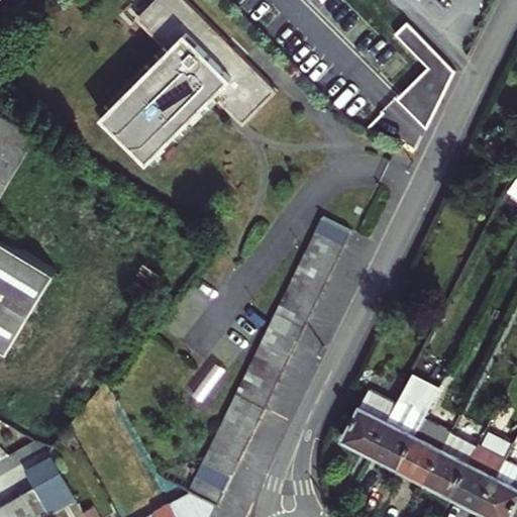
[(106,113),(104,116),(107,119),(114,125),(150,162),(152,160),(160,152),(178,133),(191,121),(202,110),(208,103),(215,96),(244,124),(279,90),(187,0),(156,0),(137,19),(165,45),(169,49),(165,54),(162,58),(154,65),(144,75),(131,88),(113,107),(106,113)]
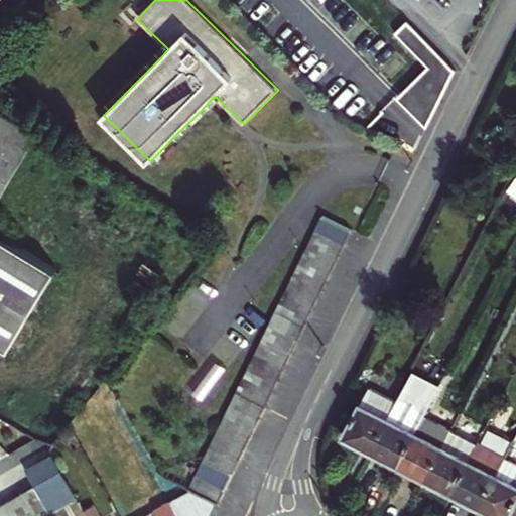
[(422,35),(409,21),(395,33),(428,68),(401,98),(414,111),(429,127),(458,71),(422,35)]
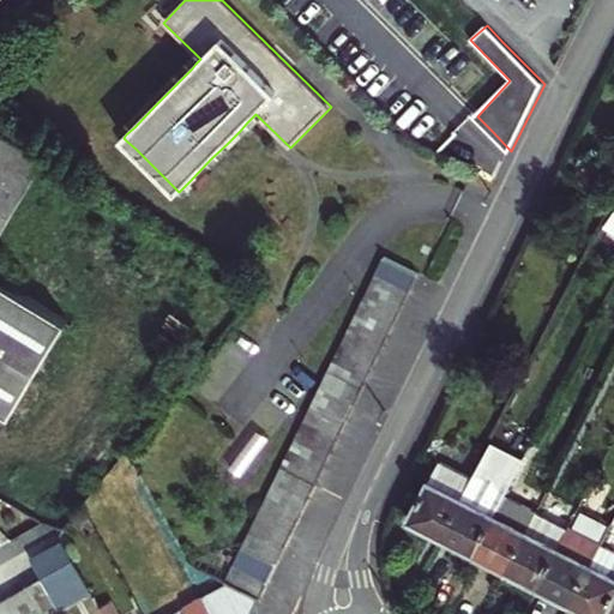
[(200,59),(196,54),(191,59),(196,64),(200,59)]
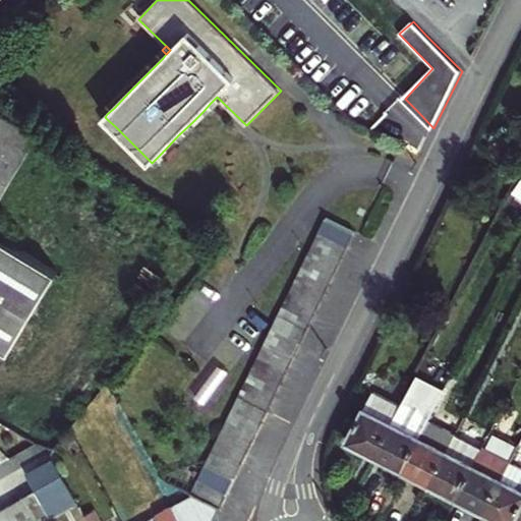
[(156,65),(163,58),(159,54),(152,60),(156,65)]
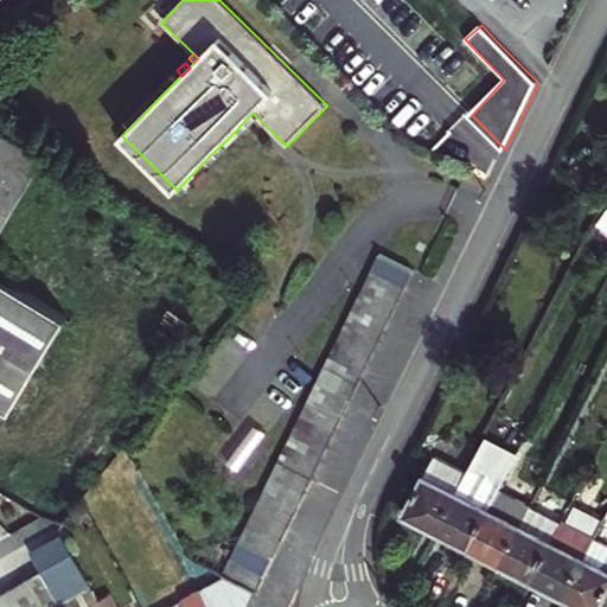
[(154,103),(170,88),(164,83),(149,98),(154,103)]
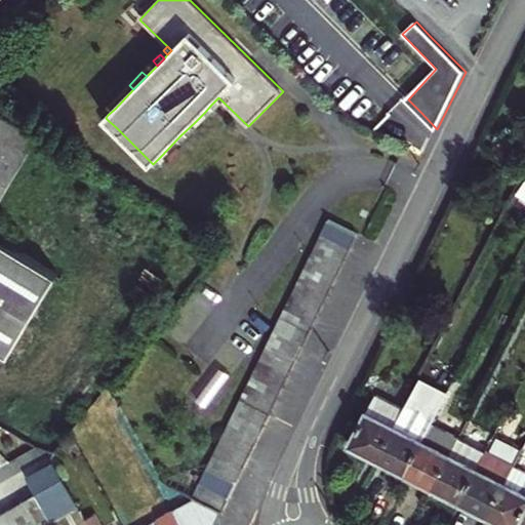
[(108,115),(115,109),(110,105),(104,111),(108,115)]
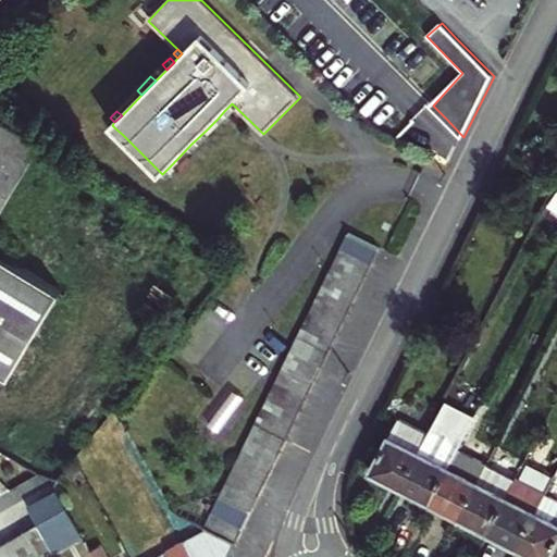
[(229,115),(224,111),(218,119),(222,123),(229,115)]
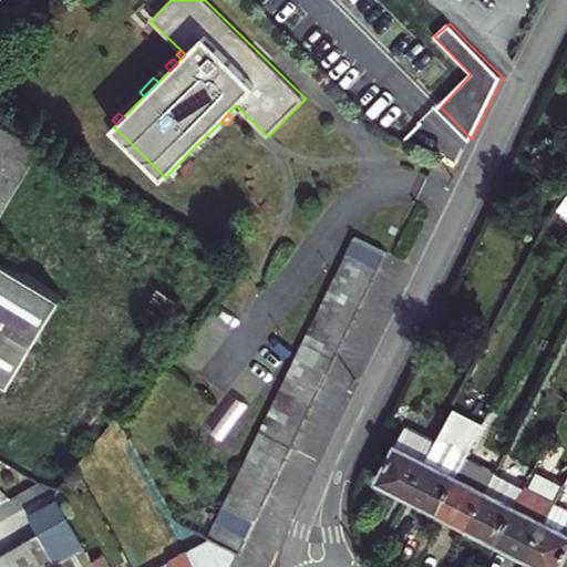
[(0,257),(0,217),(43,146),(0,121),(0,374),(11,382),(63,296),(0,257)]
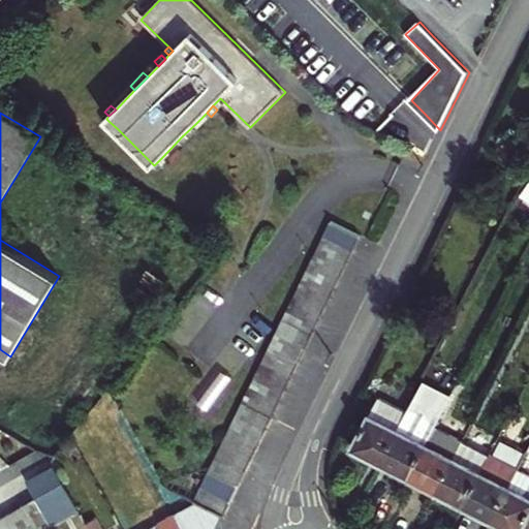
[(117,128),(110,122),(105,126),(112,133),(117,128)]
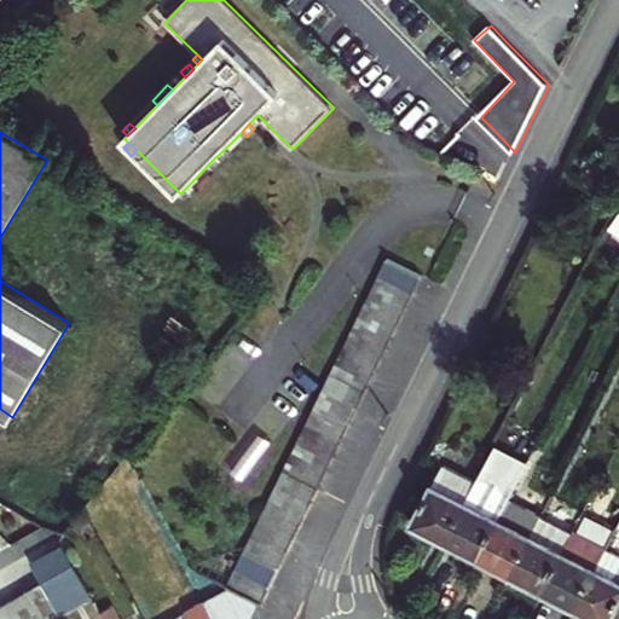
[(229,145),(213,160),(219,165),(233,150),(229,145)]
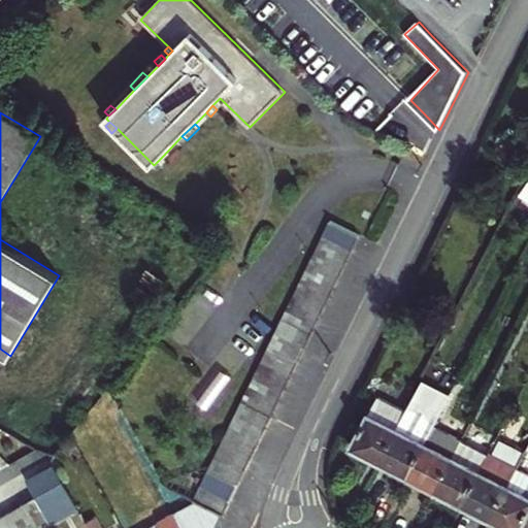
[(163,156),(156,163),(161,166),(167,160),(163,156)]
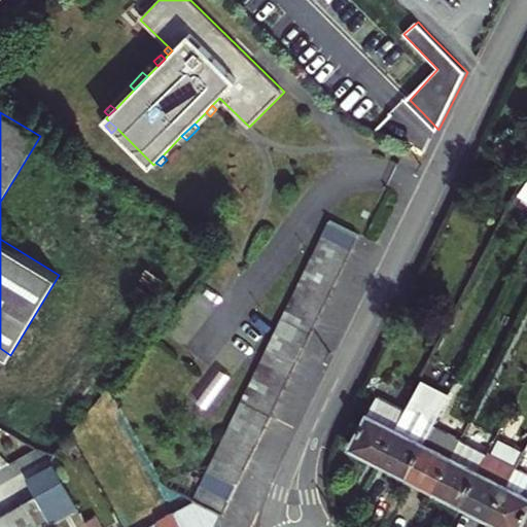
[(329,219),(322,234),(353,249),(359,235),(329,219)]
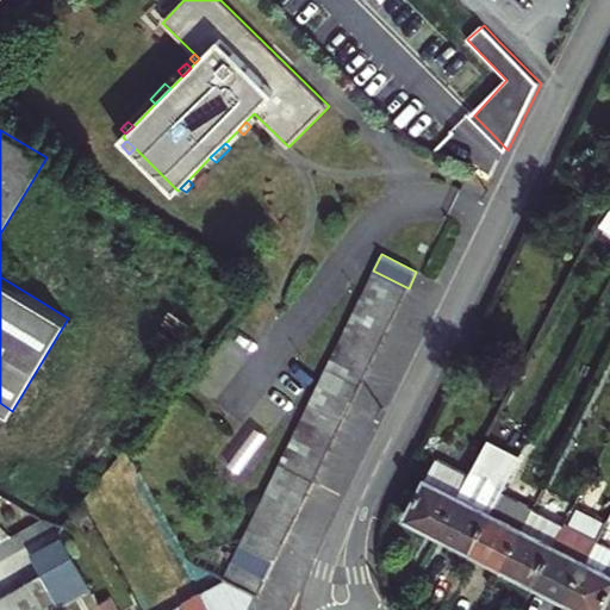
[(366,287),(400,304),(409,288),(373,271),(366,287)]
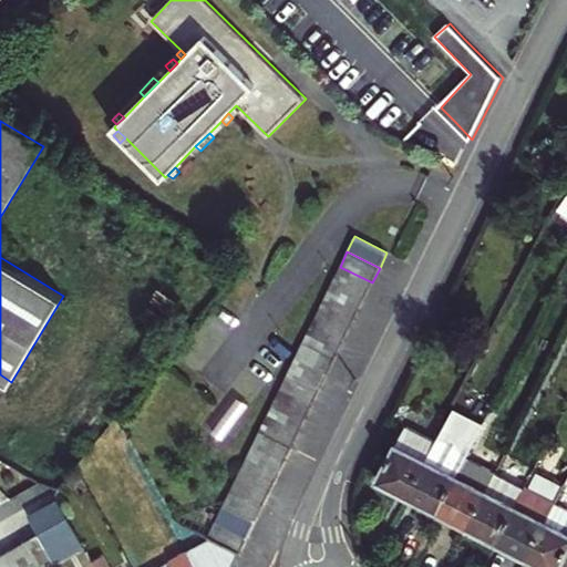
[(332,282),(364,298),(372,282),(340,267),(332,282)]
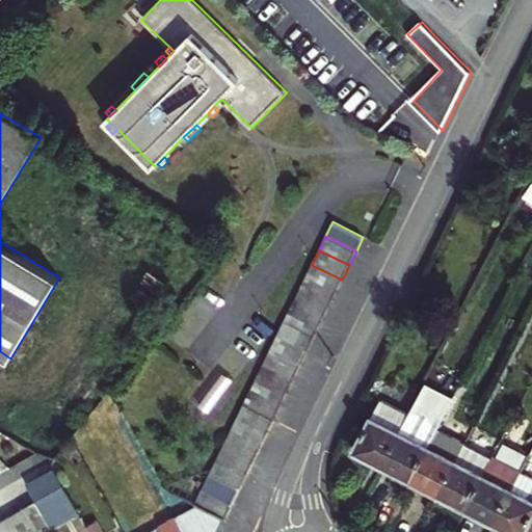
[(306,278),(336,293),(342,280),(312,265),(306,278)]
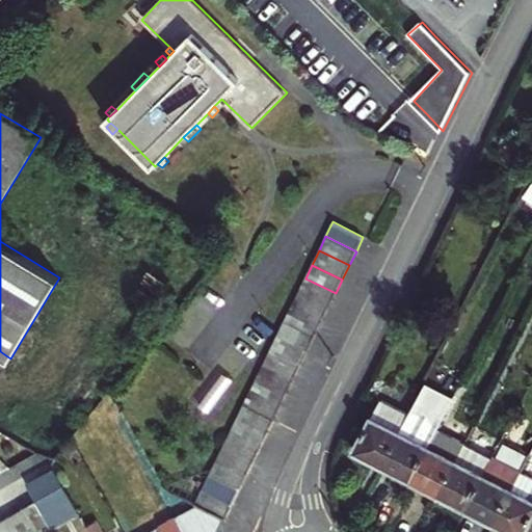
[(298,292),(328,308),(336,293),(306,278),(298,292)]
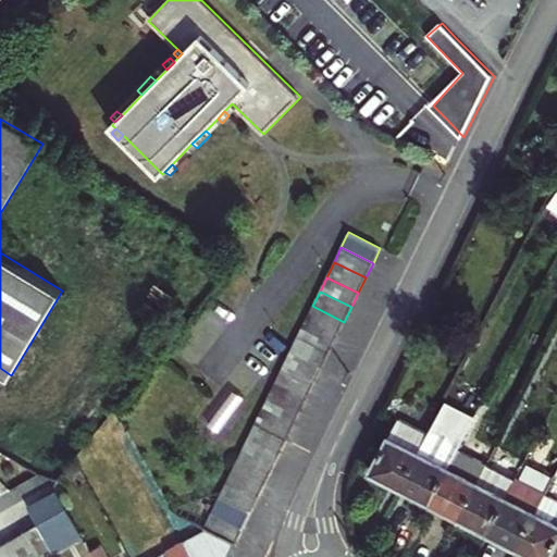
[(306,321),(336,336),(344,322),(312,306),(306,321)]
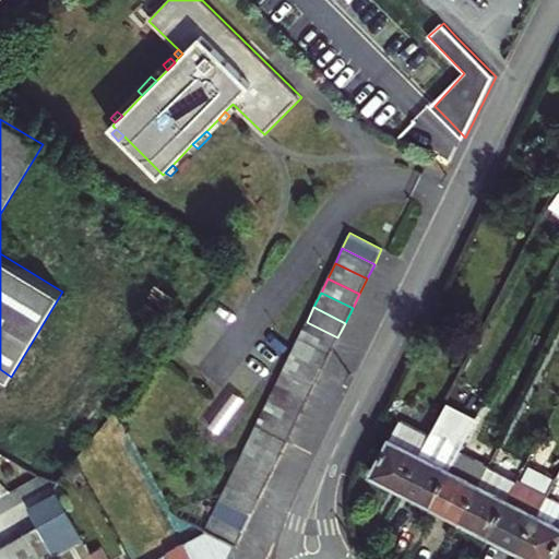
[(331,353),(337,337),(307,322),(299,336),(331,353)]
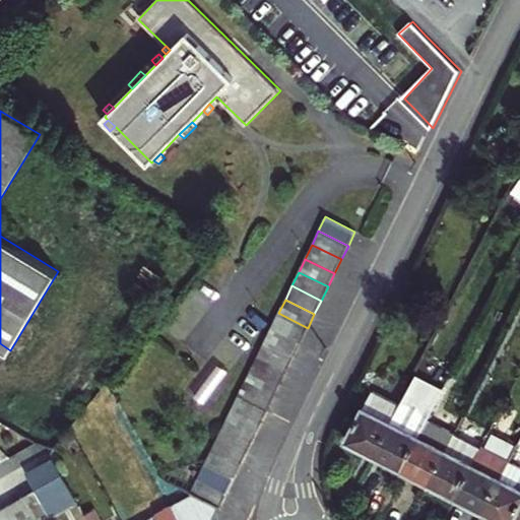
[(301,341),(308,328),(278,313),(271,327),(301,341)]
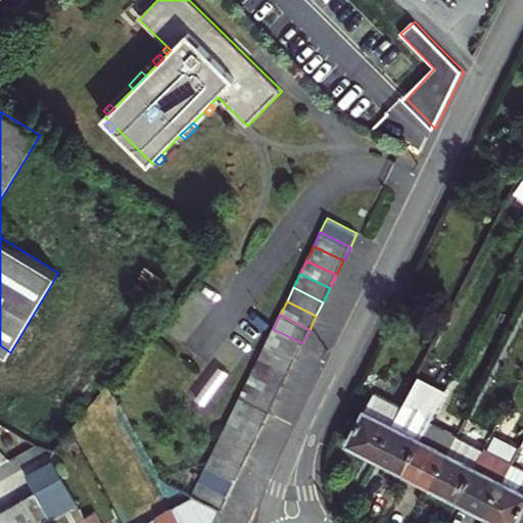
[(267,343),(296,358),(302,343),(273,329),(267,343)]
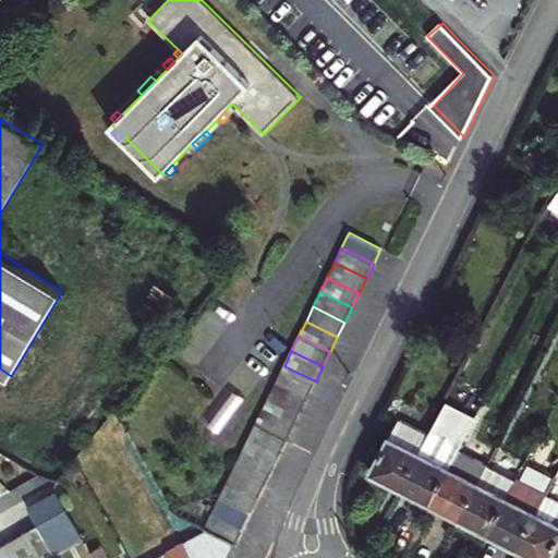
[(277,380),(308,396),(316,381),(284,366),(277,380)]
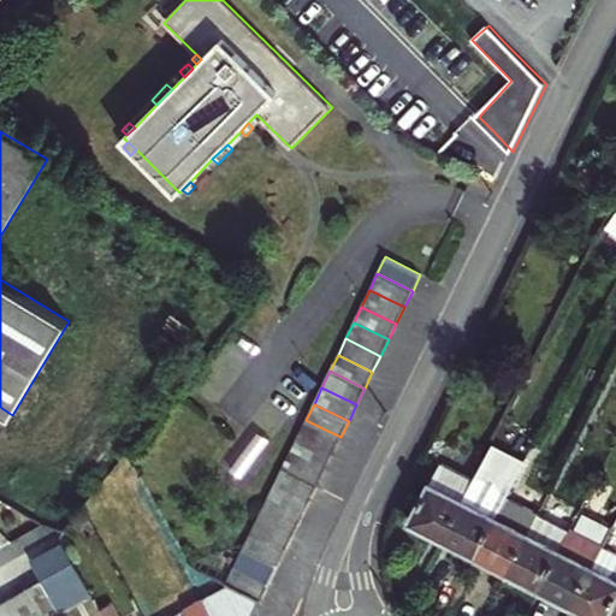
[(332,454),(341,437),(306,420),(297,436),(332,454)]
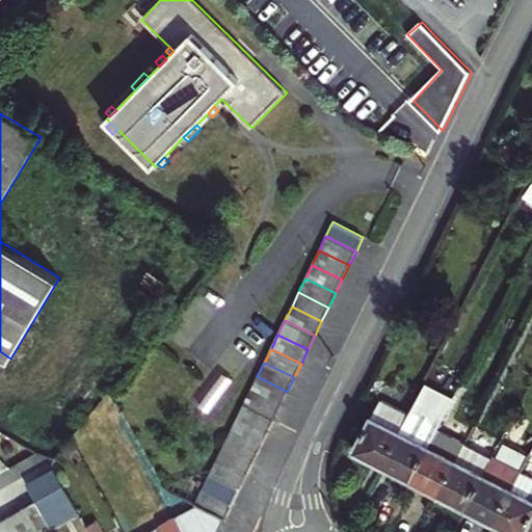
[(222,374),(196,406),(206,413),(231,379),(222,374)]
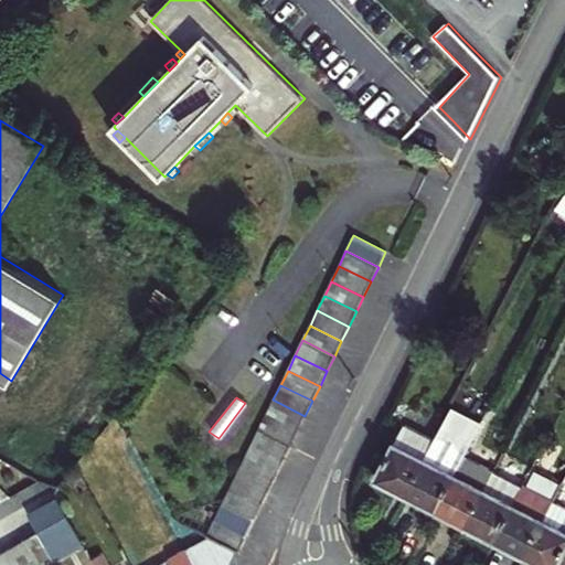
[(266,415),(298,430),(305,416),(273,400),(266,415)]
